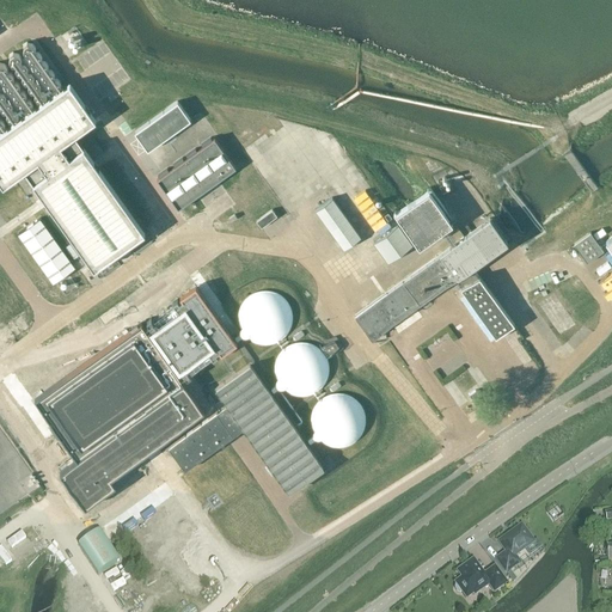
[(0,179),(4,184),(24,169),(49,204),(95,268),(102,279),(121,264),(112,254),(126,245),(133,256),(152,243),(144,232),(74,134),(95,118),(69,83),(61,89),(60,87),(60,83),(57,79),(54,79),(54,78),(54,74),(51,71),(48,71),(47,69),(47,66),(44,62),(41,61),(41,60),(41,56),(38,53),(35,53),(34,51),(35,48),(32,44),(28,43),(26,42),(23,44),(24,46),(23,51),(26,55),(29,55),(30,56),(29,60),(32,63),(36,63),(36,65),(36,68),(38,72),(42,73),(43,74),(42,78),(44,81),(48,81),(49,83),(48,86),(51,90),(55,91),(56,92),(48,99),(46,97),(47,93),(43,89),(40,89),(40,87),(40,84),(37,80),(34,80),(32,79),(32,75),(30,72),(28,71),(26,71),(26,67),(24,63),(20,62),(20,61),(20,57),(18,54),(13,53),(12,51),(8,54),(10,56),(8,61),(12,65),(16,65),(16,66),(14,69),(18,73),(22,74),(22,78),(24,81),(28,83),(29,84),(28,87),(30,91),(34,91),(35,92),(34,96),(37,99),(41,101),(42,103),(34,109),(32,106),(32,103),(30,99),(26,98),(25,98),(26,95),(23,91),(19,90),(19,89),(19,85),(17,81),(13,81),(12,80),(13,77),(10,73),(7,73),(6,72),(7,68),(5,65),(0,62),(0,74),(1,75),(2,77),(1,80),(4,84),(7,84),(8,85),(7,89),(11,92),(13,92),(14,93),(14,97),(17,101),(20,102),(20,103),(20,106),(23,110),(26,110),(29,112),(19,118),(18,117),(18,112),(16,109),(12,109),(11,108),(12,104),(10,101),(5,101),(5,99),(5,96),(2,92),(0,91),(0,103),(0,104),(0,105),(0,108),(2,111),(6,111),(7,112),(6,116),(8,120),(13,121),(14,122),(6,129),(4,127),(5,123),(1,120),(0,118),(0,132),(0,133),(0,132),(0,179)]
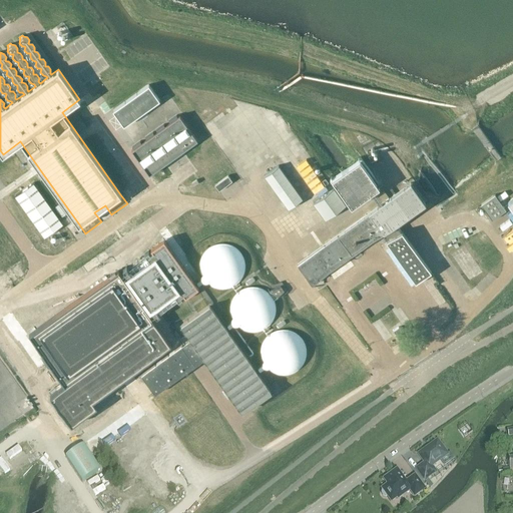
[(148,85),(113,110),(124,125),(159,100),(148,85)]
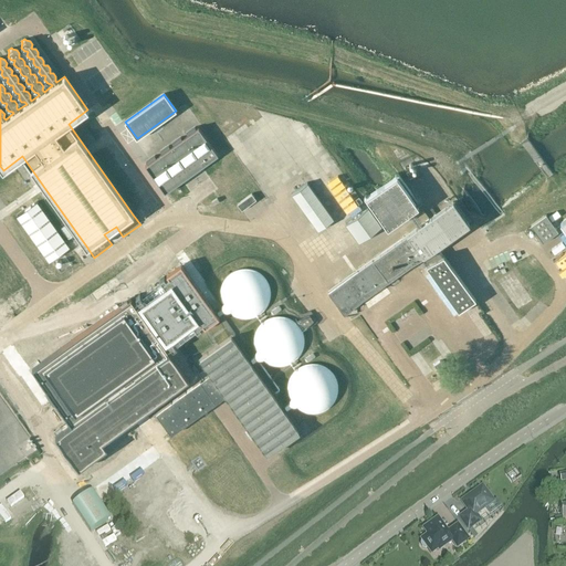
[(198,127),(145,165),(165,192),(218,155),(198,127)]
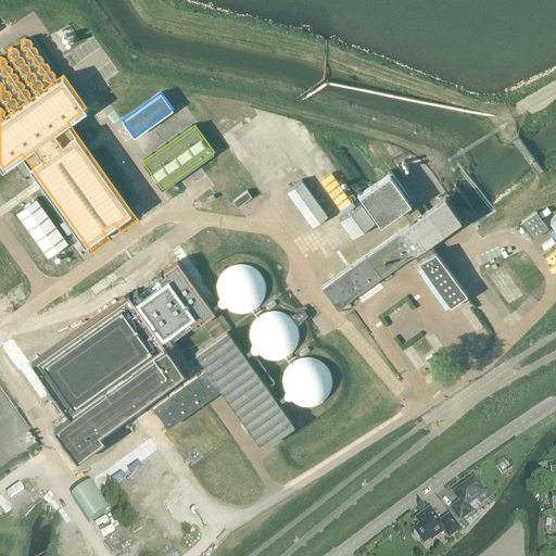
[(327,164),(308,144),(303,150),(320,169),(327,164)]
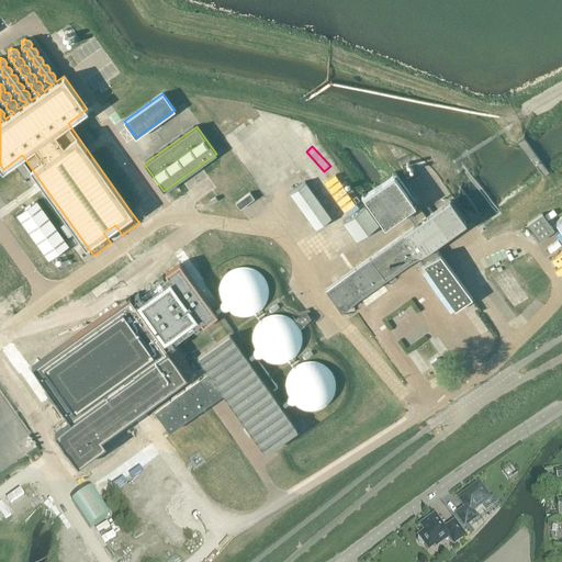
[(319,175),(304,155),(299,159),(314,179),(319,175)]
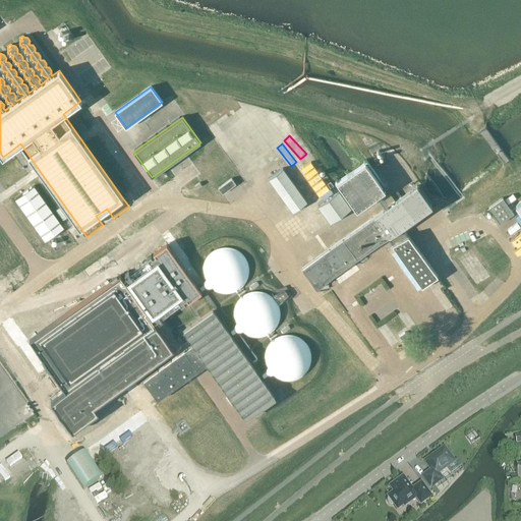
[(364,161),(336,181),(356,209),(385,188),(364,161)]
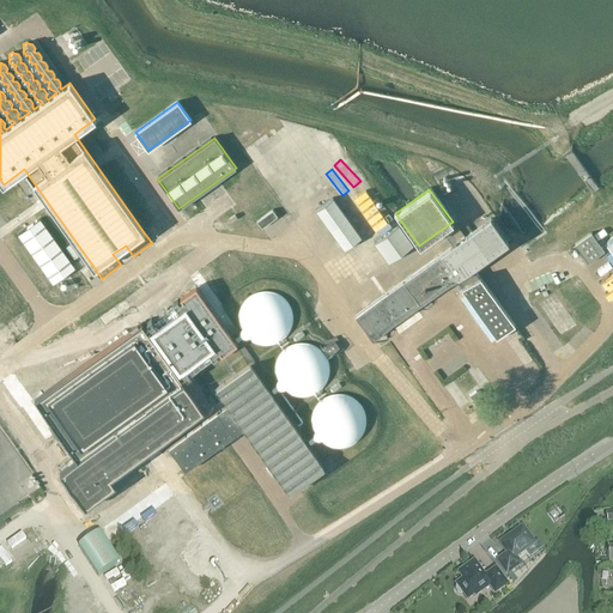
[(353,211),(358,207),(351,196),(345,201),(353,211)]
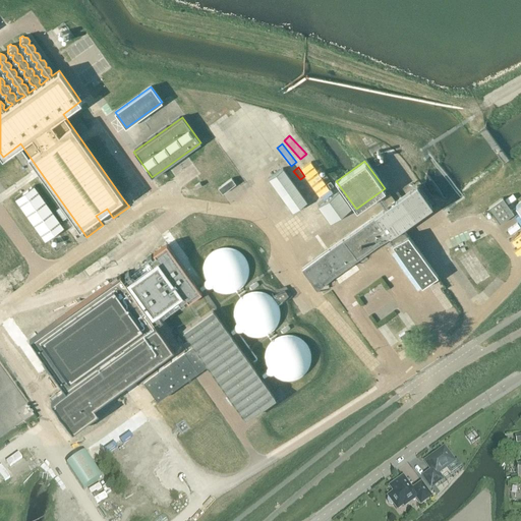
[(306,200),(283,168),(269,178),(292,211),(306,200)]
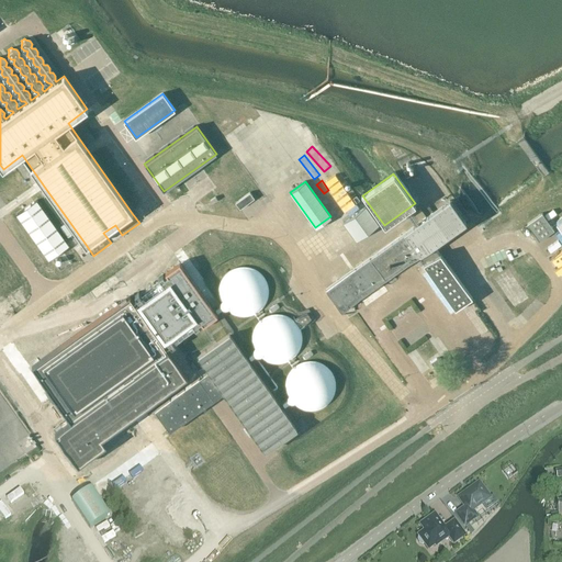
[(235,203),(239,209),(255,199),(249,192),(235,203)]
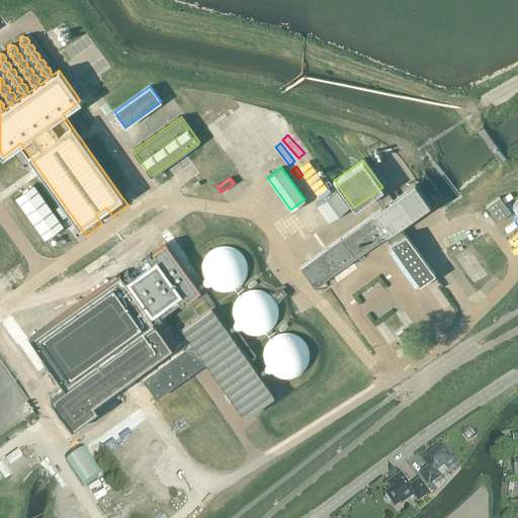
[(315,286),(384,236),(399,226),(429,204),(414,183),(299,265),(315,286)]
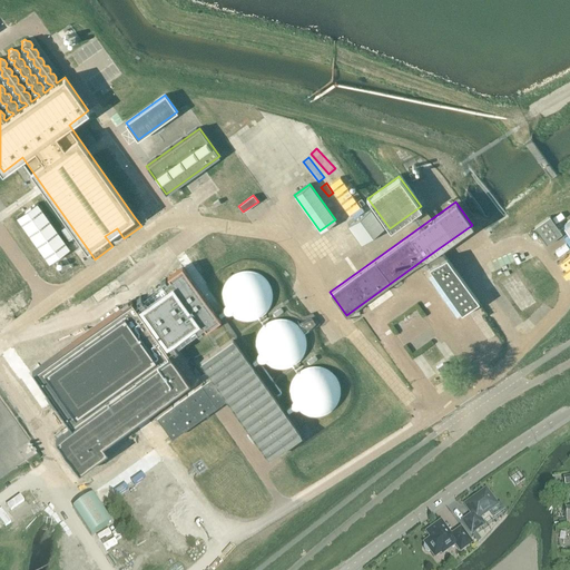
[(69,248),(37,203),(16,217),(49,263),(69,248)]
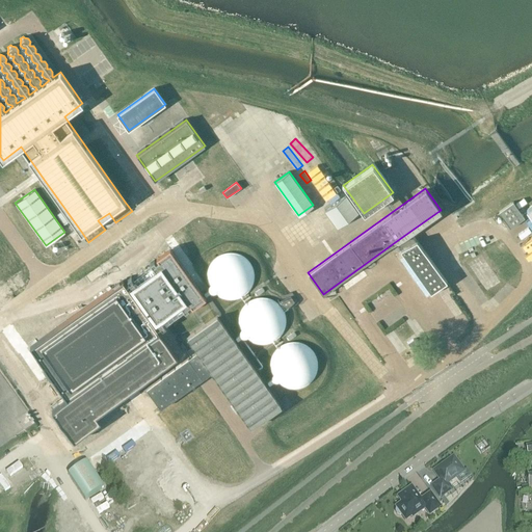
[(337,229),(358,213),(345,195),(324,211),(337,229)]
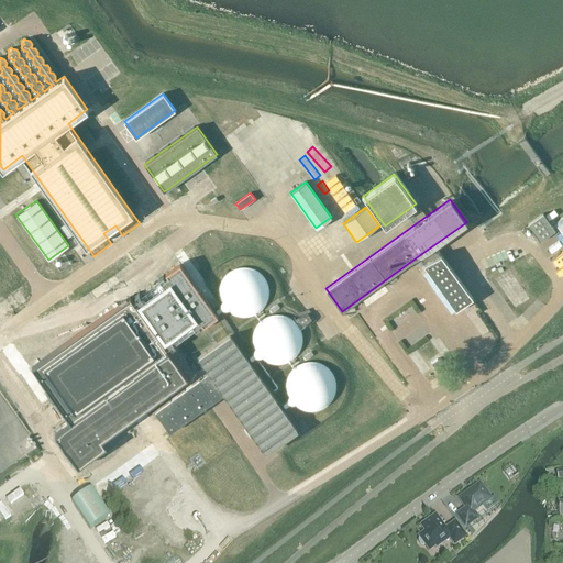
[(528,224),(540,241),(554,230),(542,213),(528,224)]
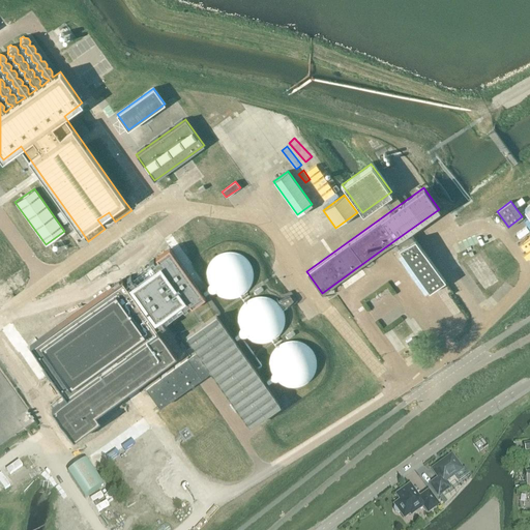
[(322,219),(312,225),(317,235),(307,239),(314,252),(333,242),(322,219)]
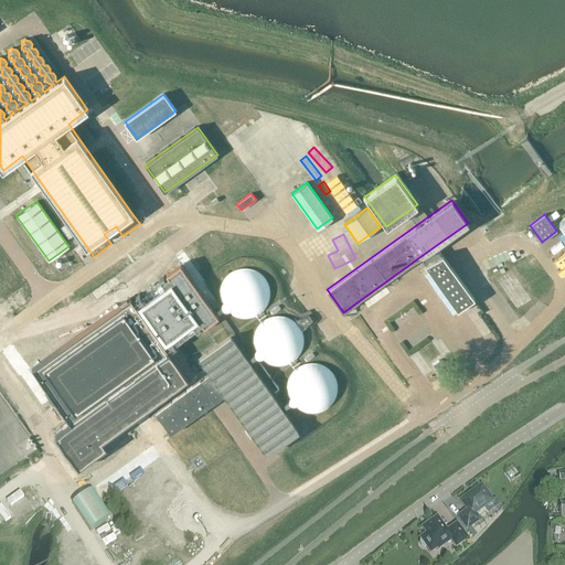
[(435,246),(419,257),(426,266),(425,267),(457,311),(475,300),(443,255),(441,255),(435,246)]
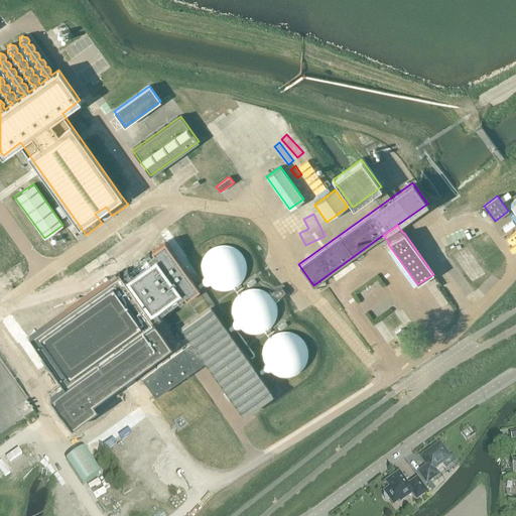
[(125,272),(121,275),(118,272),(29,336),(65,385),(50,395),(72,425),(97,407),(95,404),(173,348),(152,318),(155,315),(157,317),(161,314),(157,308),(175,296),(179,302),(183,299),(181,297),(184,295),(185,298),(200,288),(164,240),(151,249),(153,252),(151,254),(149,251),(145,254),(150,261),(132,273),(128,267),(124,270),(125,272)]
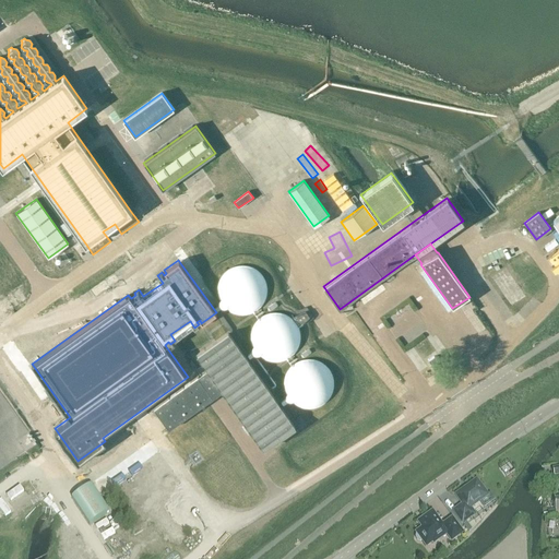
[(268,295),(268,289),(266,285),(265,280),(263,276),(260,272),(257,269),(252,266),(247,265),(242,264),(238,265),(233,266),(228,269),(225,272),(222,276),(219,281),(218,285),(217,289),(218,295),(219,299),(222,304),(225,307),(228,310),(233,312),(238,314),(242,314),(248,314),(252,312),(257,310),(260,307),(263,304),(265,299),(268,295)]
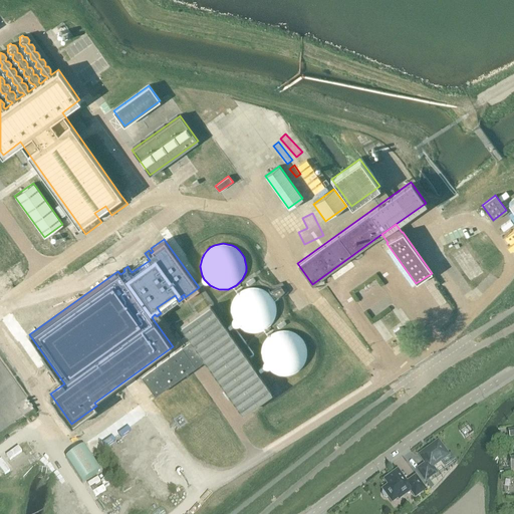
[(276,314),(276,309),(276,305),(275,301),(273,297),(270,293),(266,290),(262,288),(258,287),(254,286),(249,287),(245,288),(241,290),(237,293),(234,297),(232,301),(231,305),(231,309),(231,314),(232,318),(234,322),(237,325),(241,328),(245,330),(249,332),(253,332),(258,332),(262,330),(266,328),(270,325),(273,322),(275,318),(276,314)]
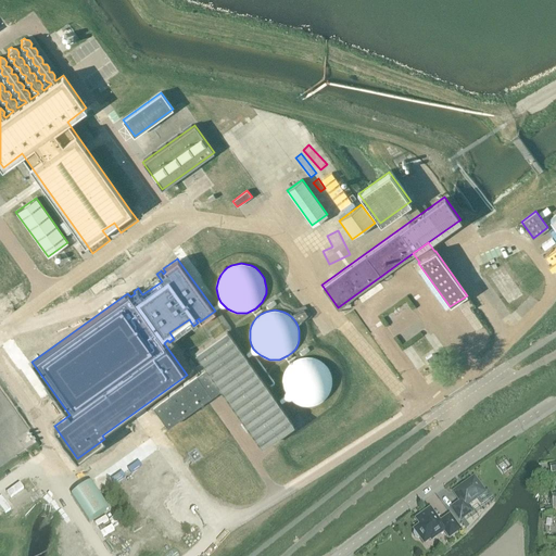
[(222,388),(218,390),(260,447),(293,424),(227,330),(196,352),(206,367),(222,388)]
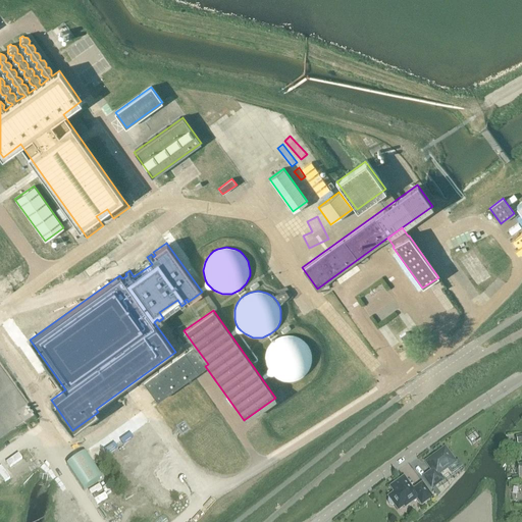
[(311,363),(312,358),(311,354),(310,349),(308,346),(305,342),(302,338),(298,336),(293,335),(289,334),(283,335),(279,336),(275,338),(272,342),(269,345),(267,349),(265,354),(265,358),(265,363),(267,367),(269,371),(272,374),(275,377),(279,379),(283,381),(289,381),(293,381),(298,379),(302,377),(305,374),(308,371),(310,367),(311,363)]
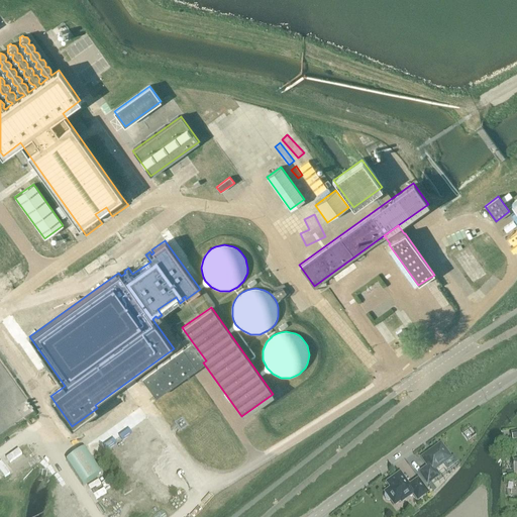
[(206,360),(192,341),(142,377),(157,396),(203,363),(206,360)]
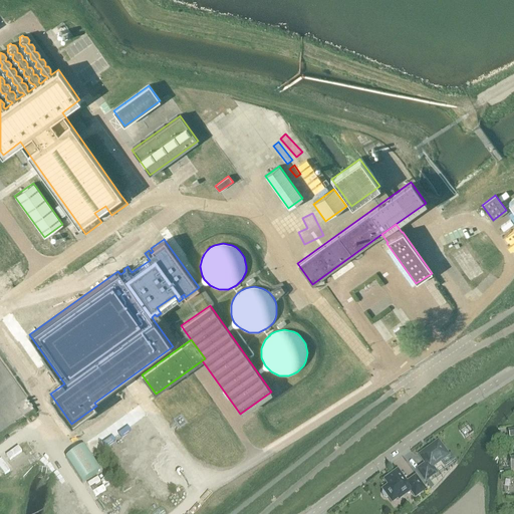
[(25,399),(15,406),(22,417),(33,410),(25,399)]
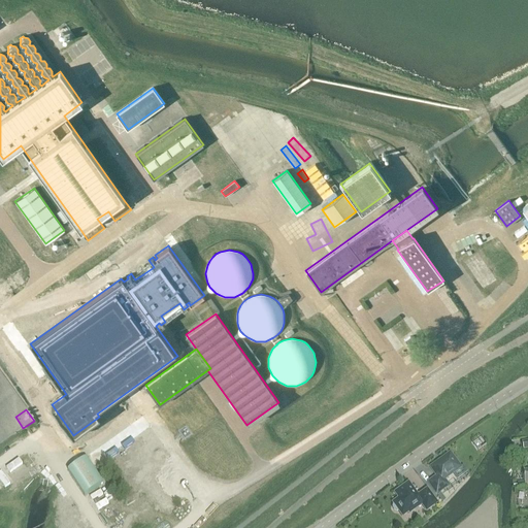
[(437,476),(429,483),(436,494),(448,486),(443,481),(460,468),(454,460),(454,459),(452,455),(451,455),(450,454),(441,461),(440,460),(440,461),(437,463),(430,468),(437,476)]
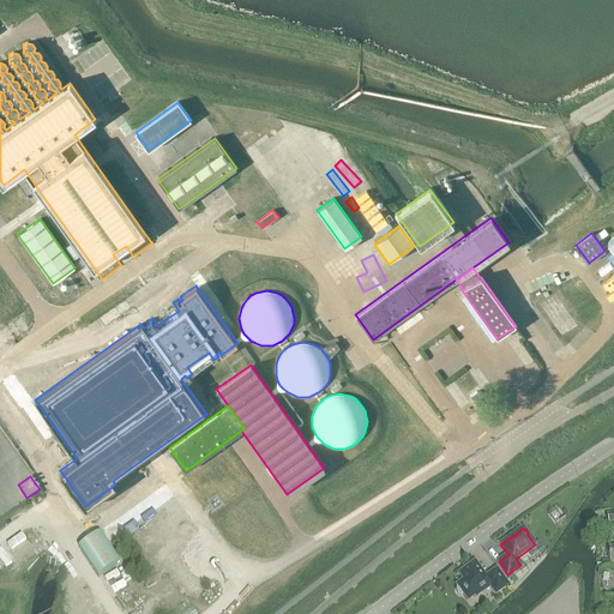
[(457,589),(457,591),(457,593),(459,595),(462,595),(464,594),(468,600),(475,595),(476,597),(491,587),(495,594),(507,585),(497,571),(486,578),(475,564),(459,573),(464,581),(458,585),(458,587),(457,589)]
